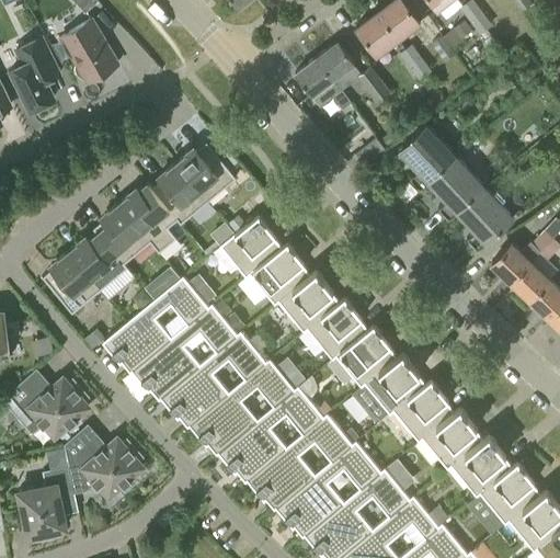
[(72,0),(87,14),(99,2),(96,0),(72,0)]
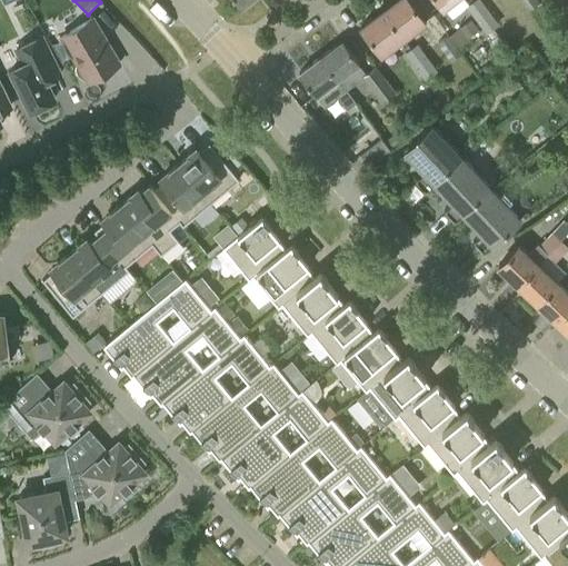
[(399,0),(384,12),(405,41),(427,25),(408,0),(399,0)]
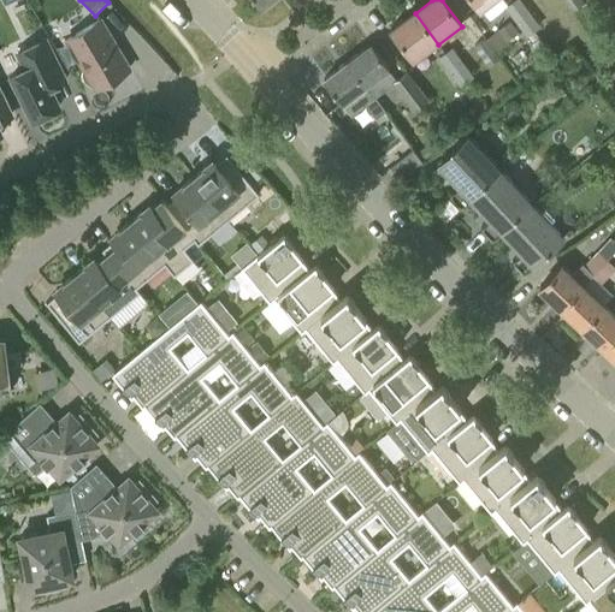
[(472,0),(482,12),(496,0),(472,0)]
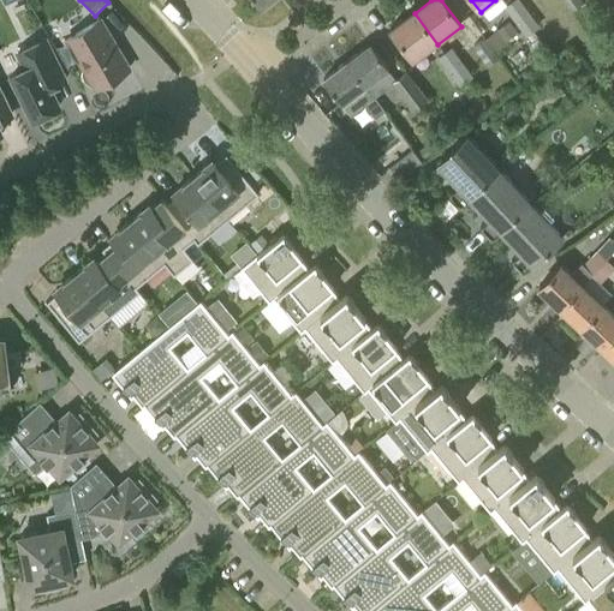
[(528,40),(542,29),(540,27),(530,15),(519,0),(517,0),(505,10),(528,40)]
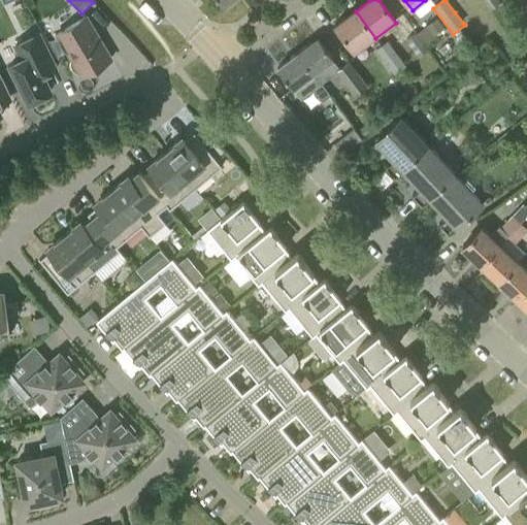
[(481,0),(491,12),(501,5),(497,0),(481,0)]
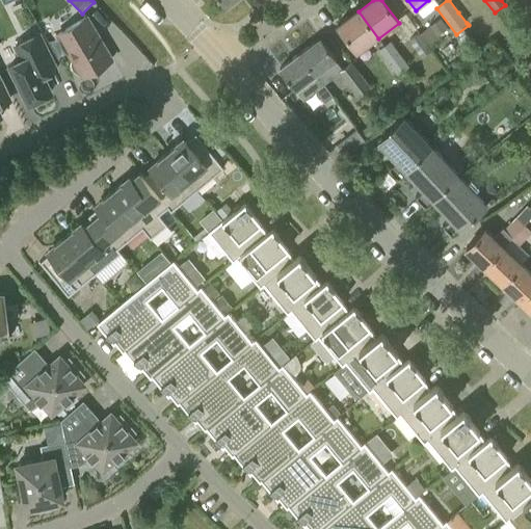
[(357,54),(378,38),(359,11),(338,27),(357,54)]
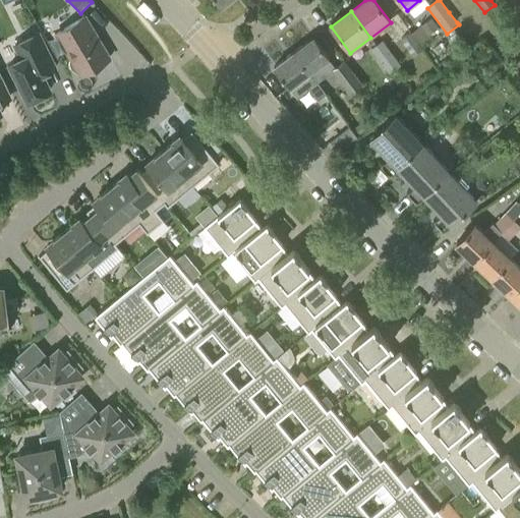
[(82,77),(111,60),(87,19),(58,36),(72,60),(70,63),(70,68),(73,72),(75,73),(77,73),(79,73),(82,77)]
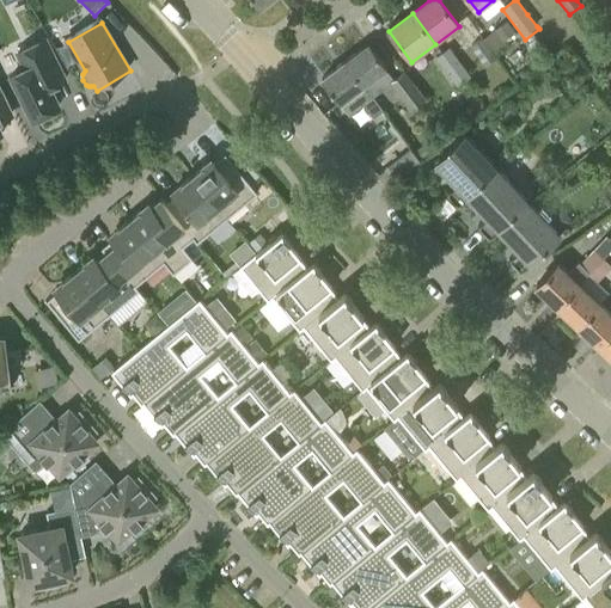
[(496,34),(484,43),(496,59),(508,50),(503,44),(515,35),(507,24),(496,32),(496,34)]
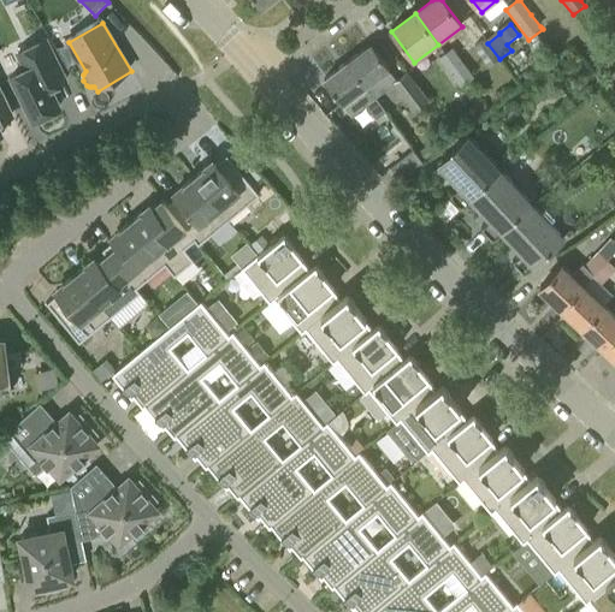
[(501,60),(500,59),(488,43),(486,41),(475,49),(490,69),(501,60)]
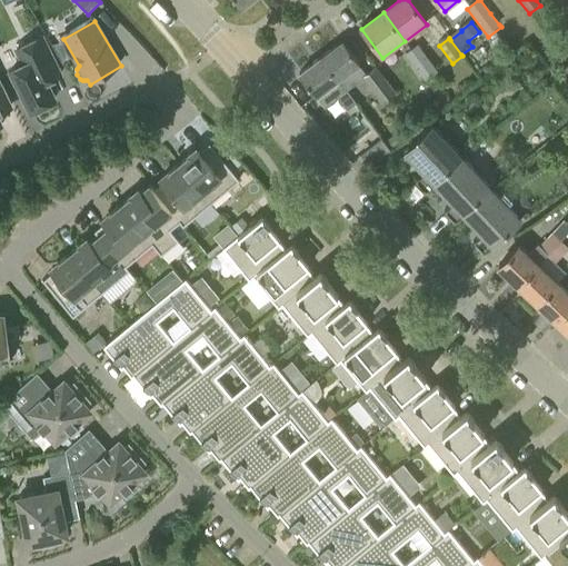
[(48,86),(62,78),(42,39),(17,51),(25,67),(11,73),(31,113),(56,101),(48,86)]
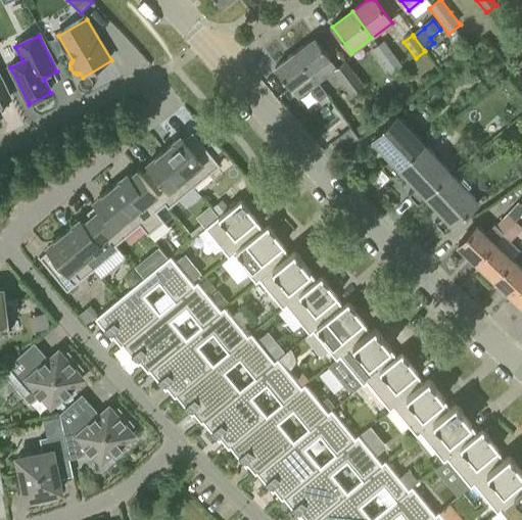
[(312,75),(320,85),(335,74),(351,95),(364,86),(346,62),(336,69),(330,61),(332,59),(316,39),(296,54),(312,75)]
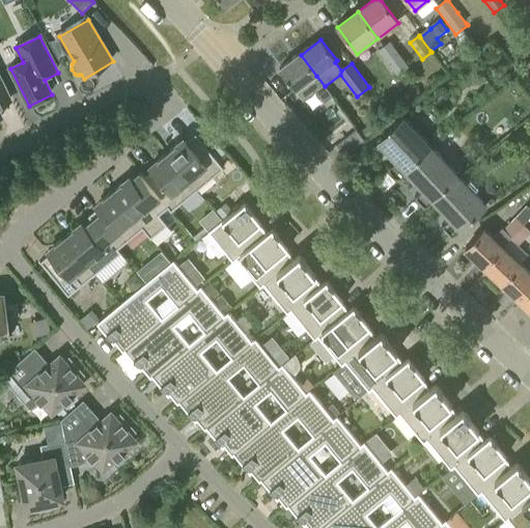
[(397,76),(410,67),(391,43),(379,51),(397,76)]
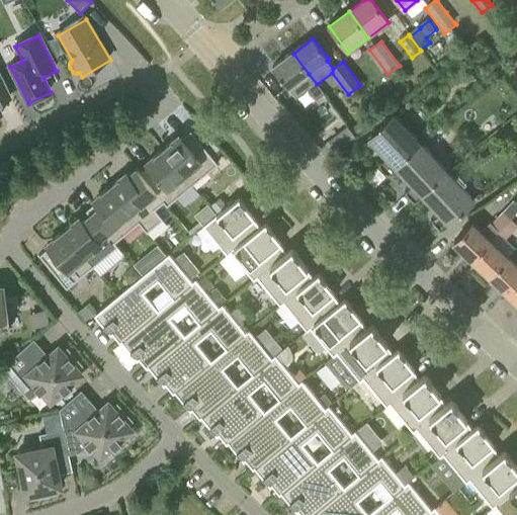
[(325,95),(317,84),(309,74),(293,54),(273,69),(288,89),(298,82),(307,91),(308,90),(317,102),(325,95)]
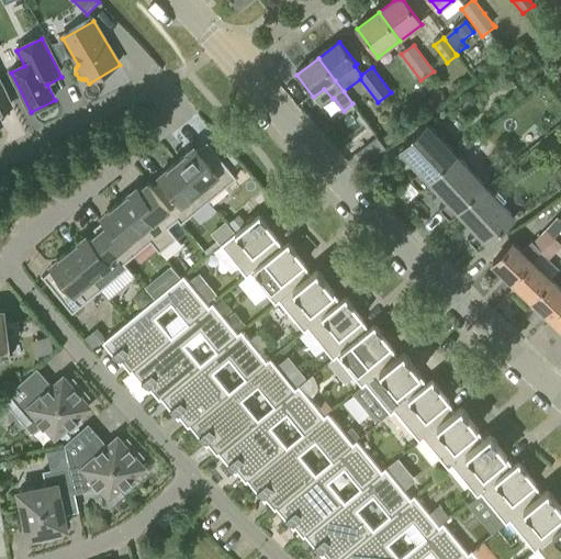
[(0,114),(12,109),(0,82),(0,126),(2,125),(0,120),(0,114)]
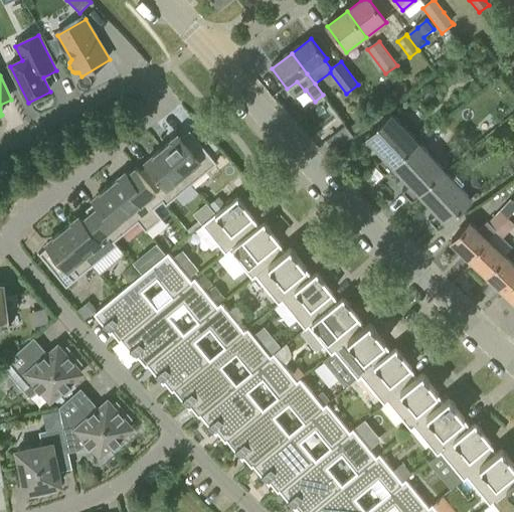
[(394,168),(419,144),(392,115),(367,139),(384,158),(377,165),(386,175),(394,168)]
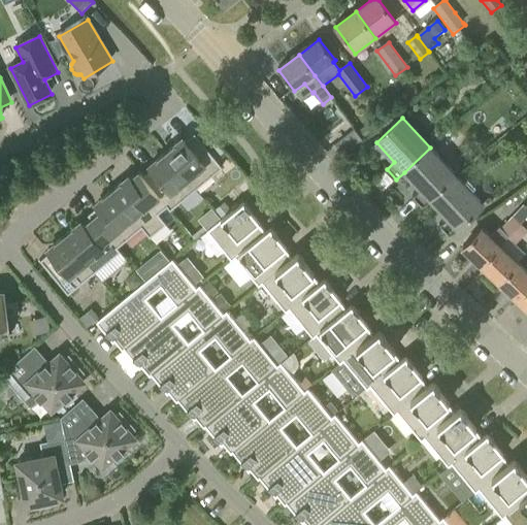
[(336,163),(363,141),(355,131),(328,153),(336,163)]
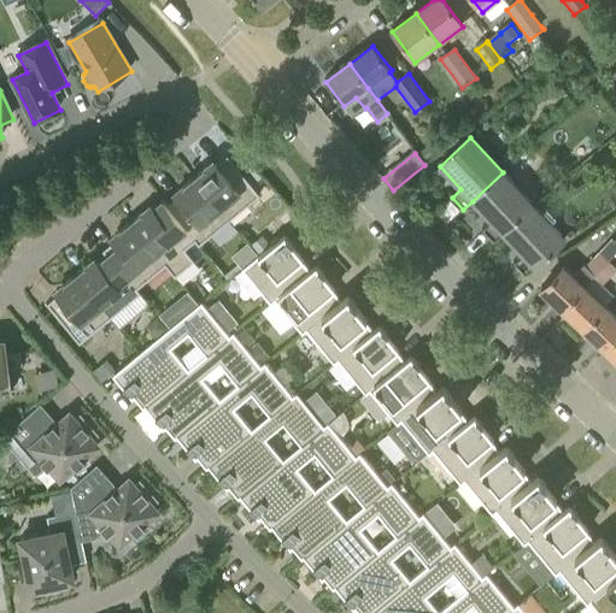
[(194,180),(230,222),(260,198),(228,158),(217,166),(213,163),(194,180)]
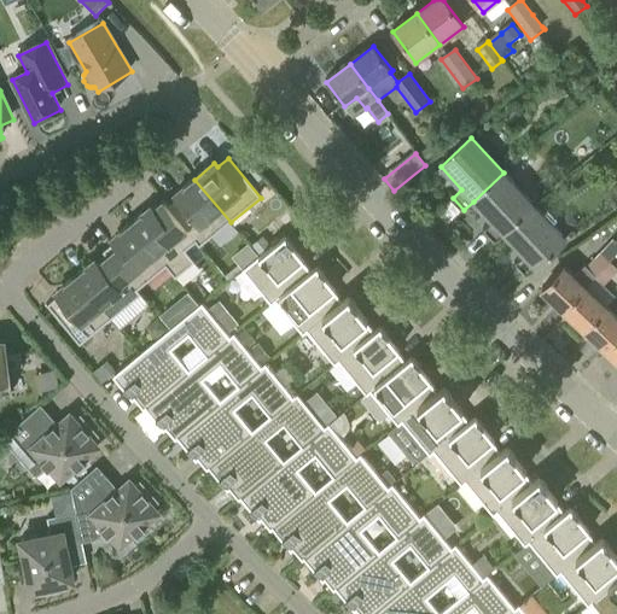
[(505,234),(535,206),(504,173),(473,202),(493,222),(483,232),(495,244),(505,235),(505,234)]
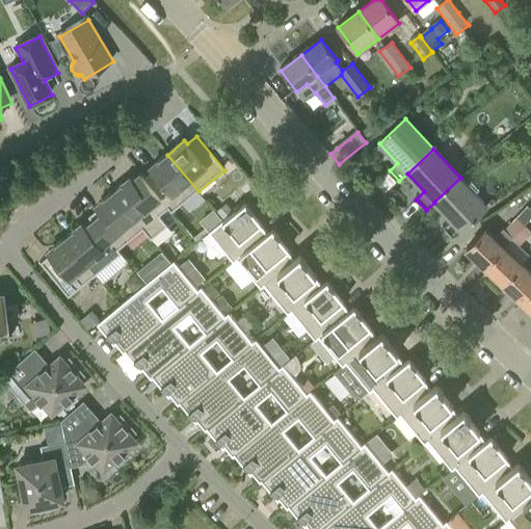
[(171,213),(198,191),(167,155),(151,168),(153,172),(145,178),(144,179),(169,209),(168,210),(171,213)]
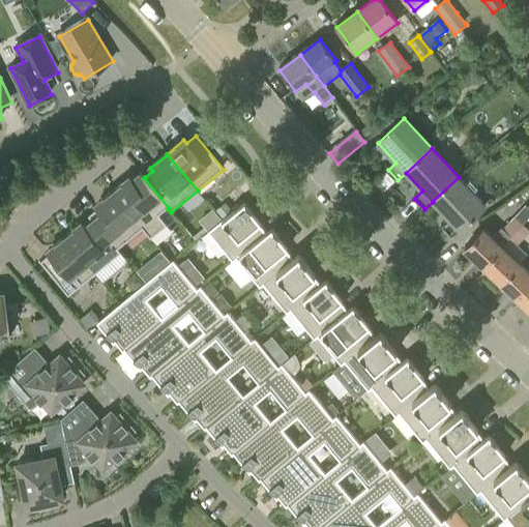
[(144,178),(145,177),(142,173),(131,181),(129,178),(113,193),(143,229),(143,230),(151,239),(168,226),(159,216),(168,209),(169,208),(144,178)]
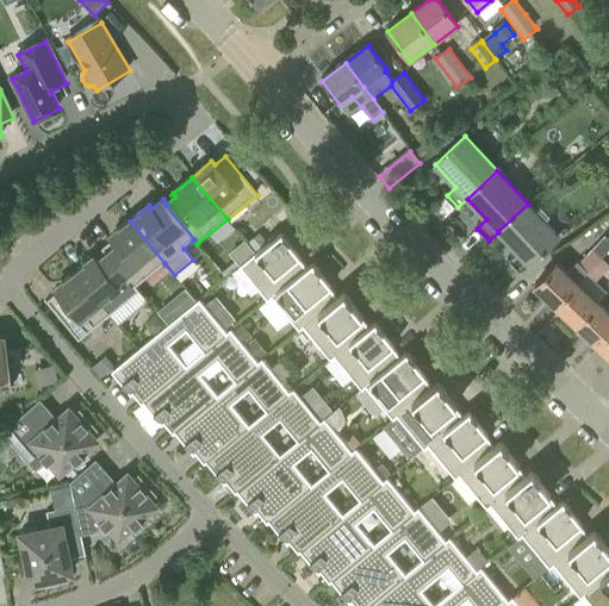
[(498,231),(498,232),(517,252),(508,261),(520,273),(559,237),(528,204),(498,231)]
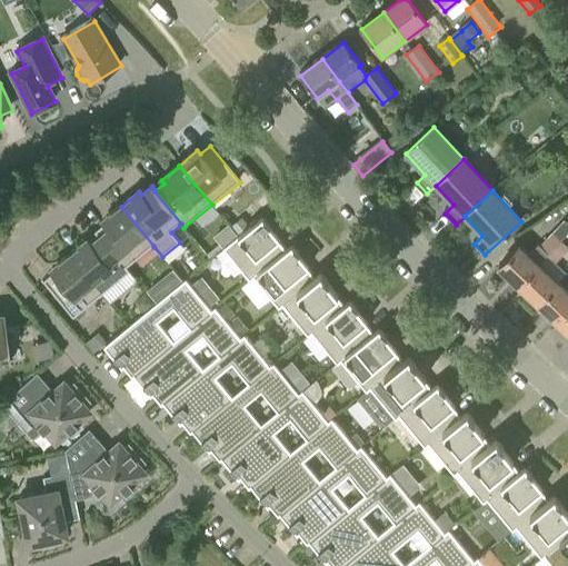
[(126,269),(127,268),(153,247),(153,246),(121,207),(103,221),(106,225),(95,234),(98,237),(99,237),(126,269)]
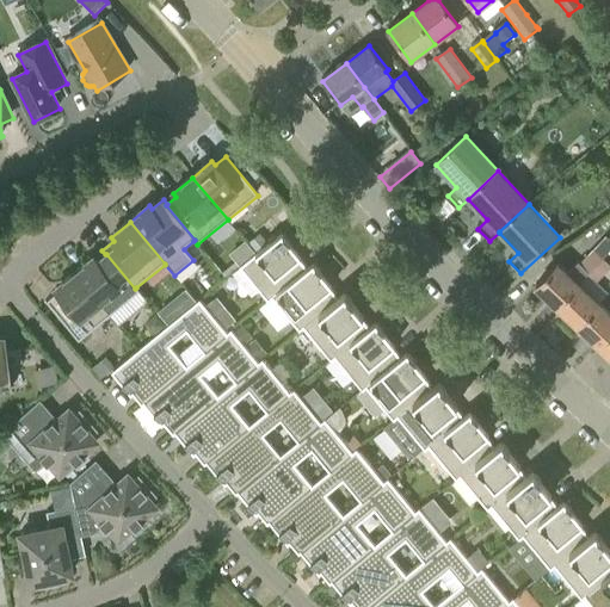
[(308,270),(307,270),(289,247),(290,245),(284,237),(282,239),(279,236),(240,268),(269,303),(272,299),(308,270)]
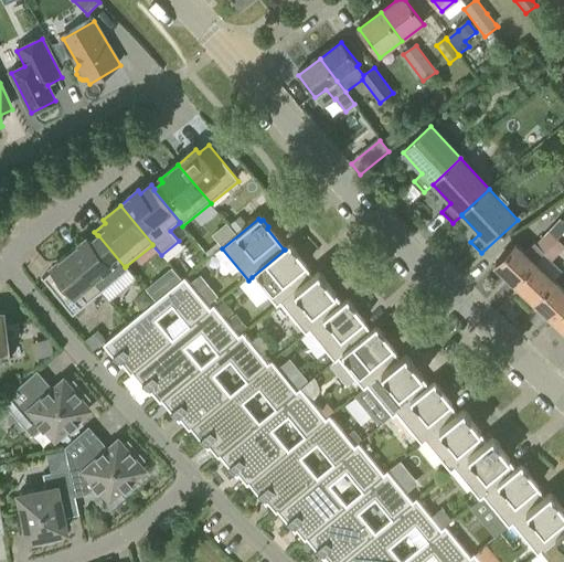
[(545,255),(556,242),(549,234),(536,247),(545,255)]
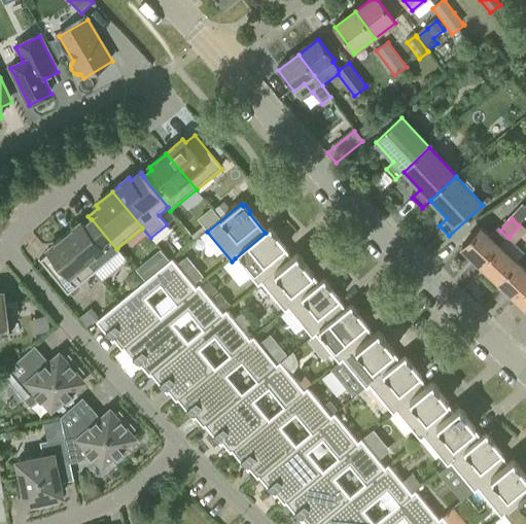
[(120,252),(117,248),(116,249),(92,219),(91,219),(83,226),(80,223),(64,237),(95,274),(120,252)]
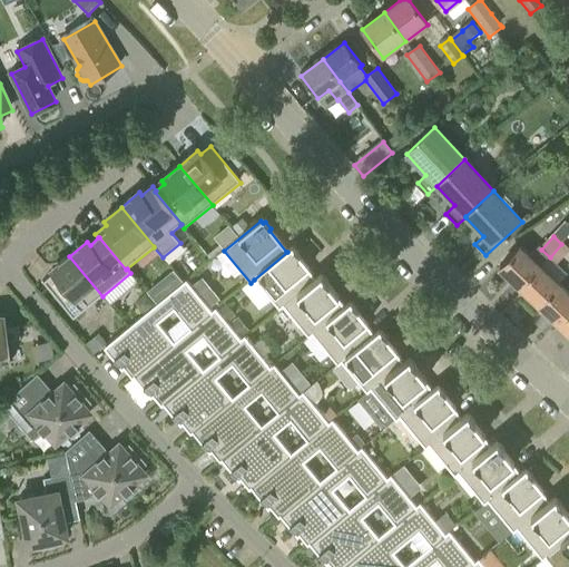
[(561,244),(550,257),(558,264),(568,253),(568,251),(561,244)]
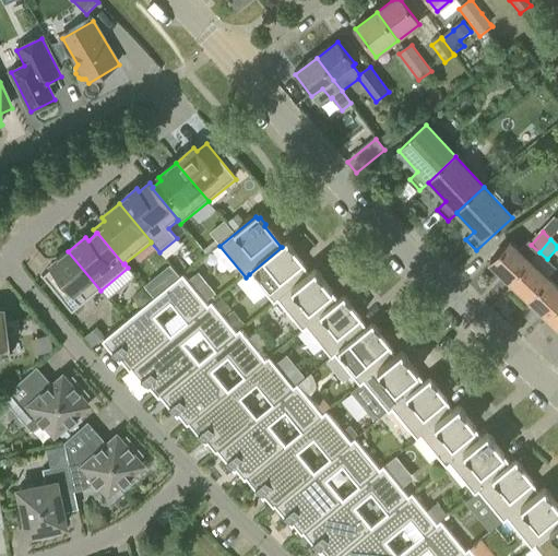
[(510,282),(530,261),(510,243),(490,263),(510,282)]
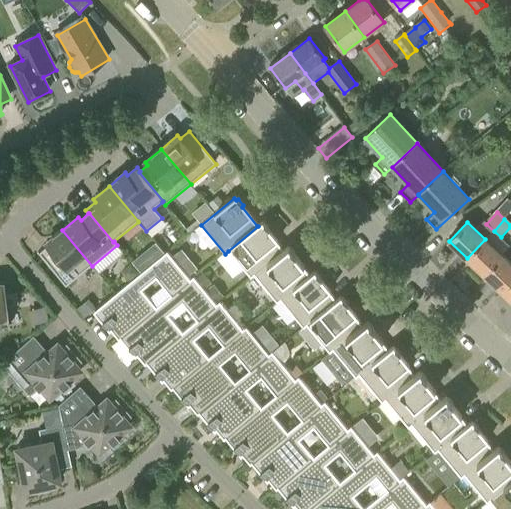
[(284,251),(283,251),(268,232),(270,231),(264,224),(262,225),(261,223),(257,226),(258,226),(228,251),(251,279),(255,276),(254,276),(284,251)]
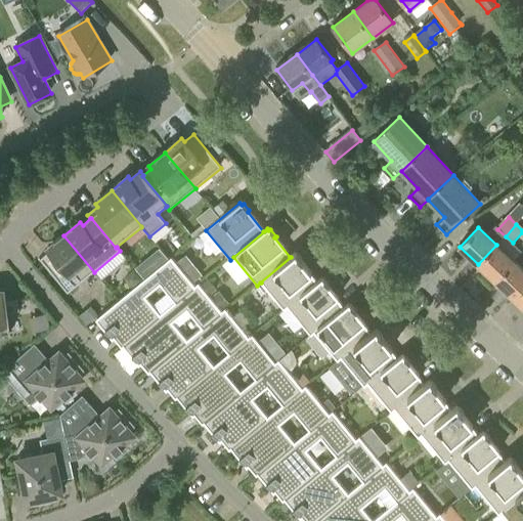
[(68,294),(94,272),(63,235),(47,249),(50,252),(40,260),(68,294)]
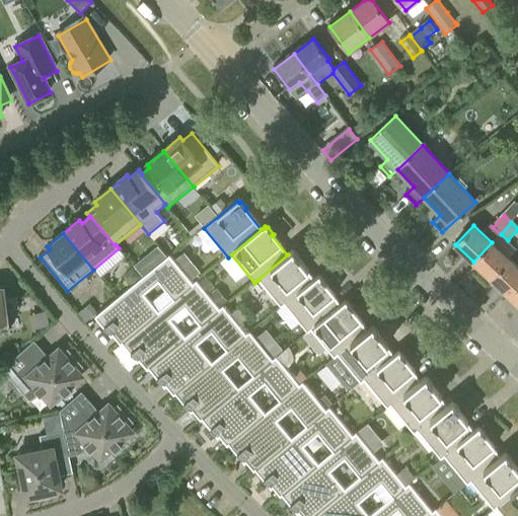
[(491,279),(510,260),(492,242),(473,262),(491,279)]
